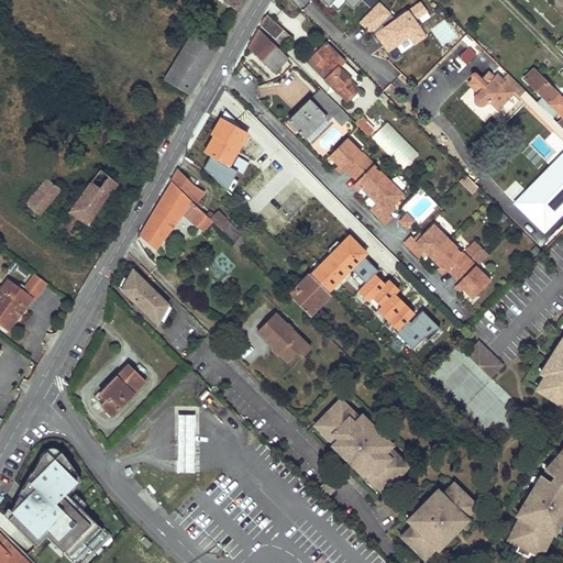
[(184,0),(176,0),(172,7),(176,11),(184,0)]
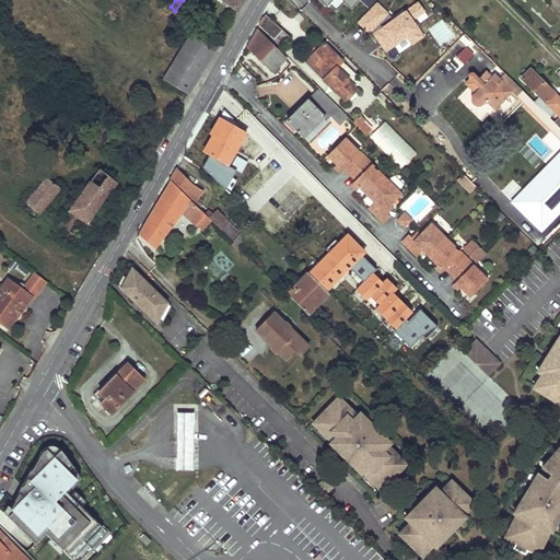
[(222,0),(238,11),(244,0),(222,0)]
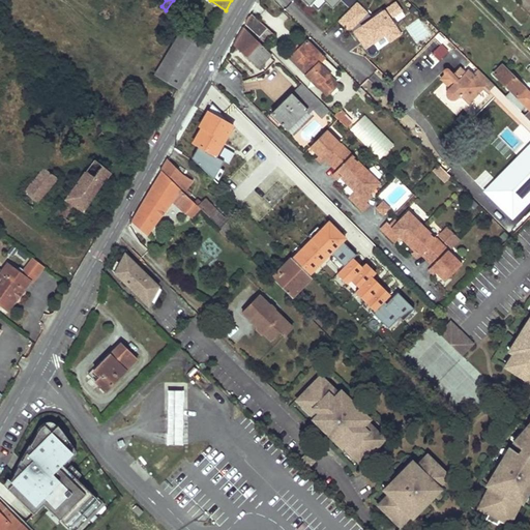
[(302,0),(308,5),(311,3),(318,10),(325,2),(332,8),(340,0),(302,0)]
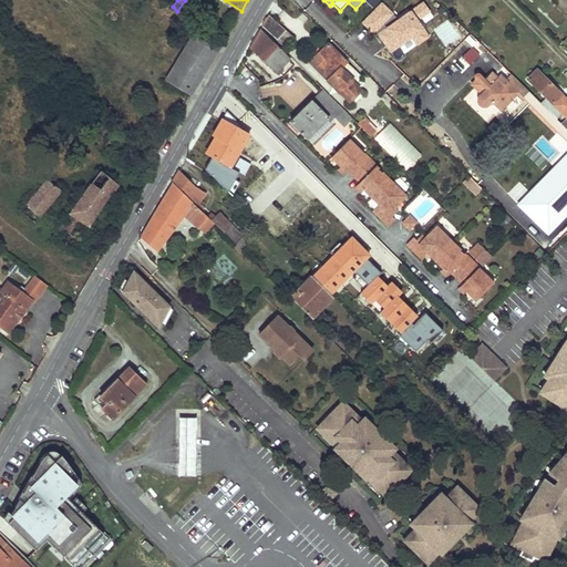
[(517,0),(529,11),(534,7),(526,0),(517,0)]
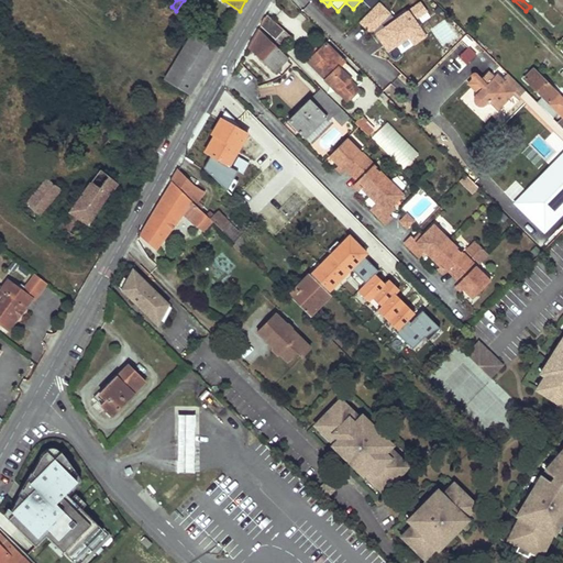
[(378,3),(360,22),(371,33),(373,31),(382,39),(378,41),(388,52),(420,29),(414,20),(427,11),(420,2),(396,20),(378,3)]
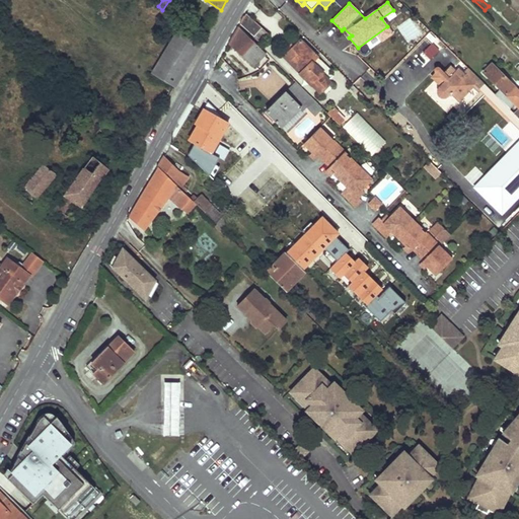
[(269,34),(246,14),(240,24),(253,36),(253,38),(261,44),(269,34)]
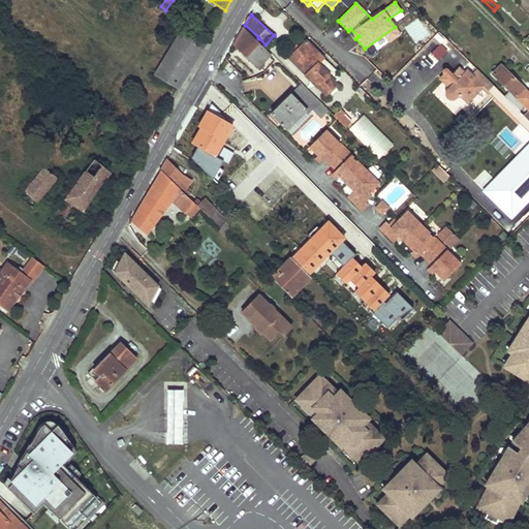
[(211,24),(205,34),(210,37),(215,27),(211,24)]
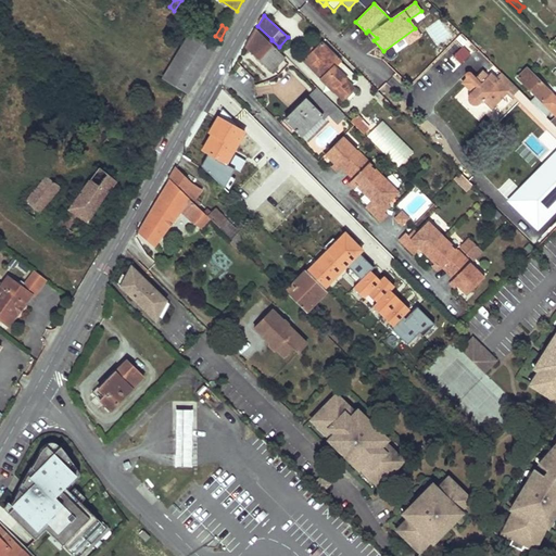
[(175,48),(180,39),(185,41),(190,32),(180,26),(169,45),(175,48)]
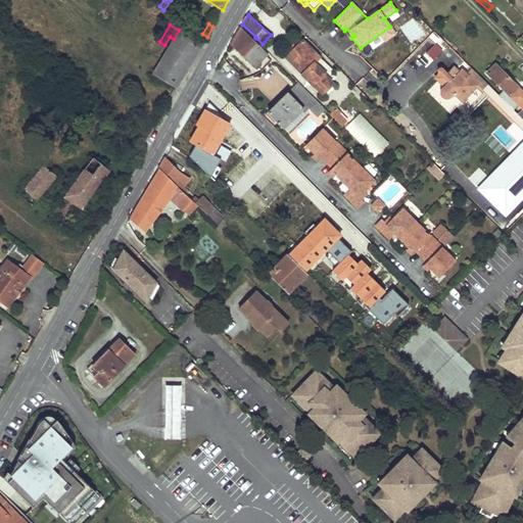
[(268,54),(240,27),(230,45),(255,67),(256,65),(259,68),(262,65),(259,63),(268,54)]
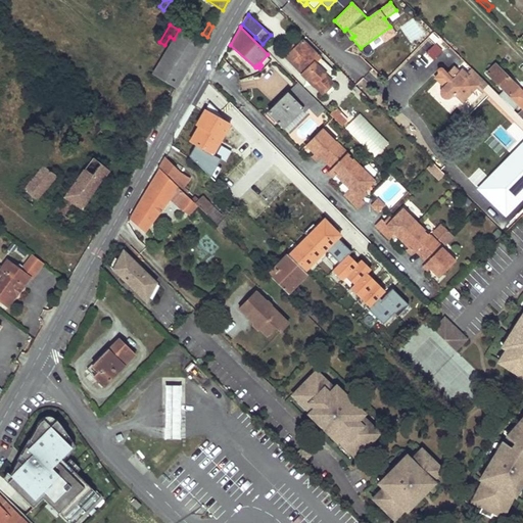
[(390,27),(379,35),(384,42),(395,34),(390,27)]
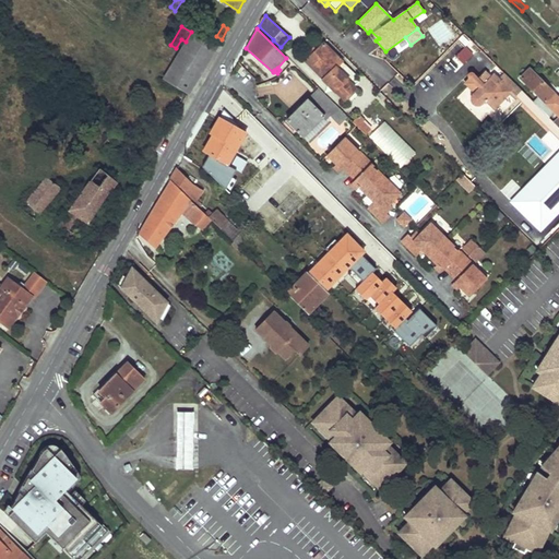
[(368,33),(376,40),(379,38),(370,31),(368,33)]
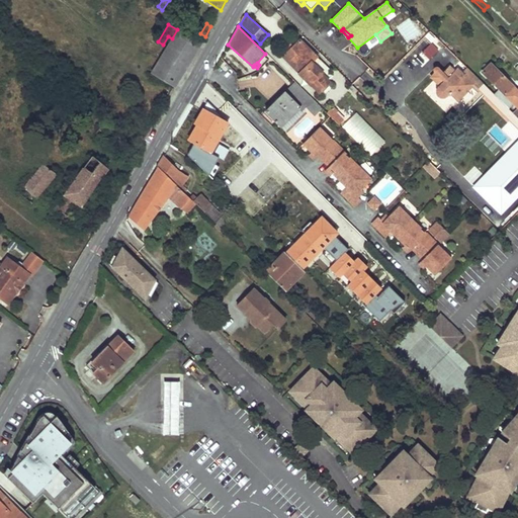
[(153,59),(149,65),(146,71),(176,88),(201,42),(177,29),(172,38),(158,62),(153,59)]
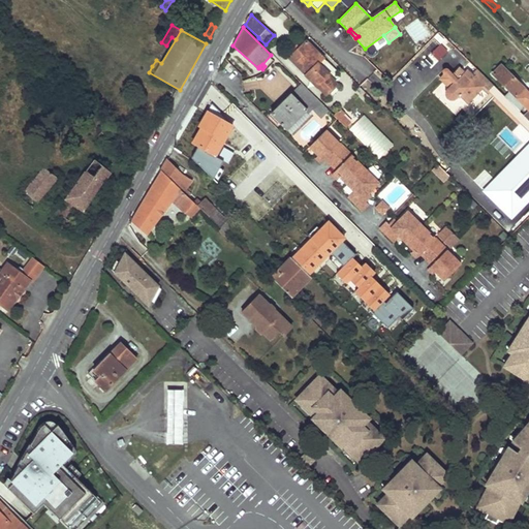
[(201,40),(206,43),(210,37),(205,34),(201,40)]
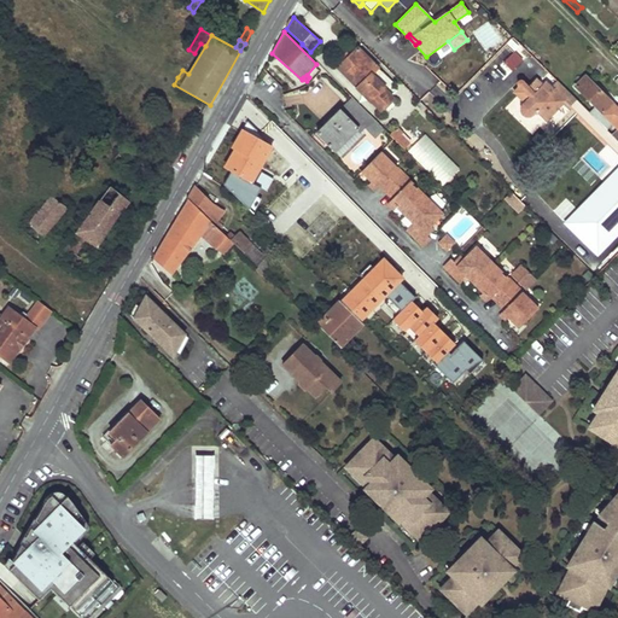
[(378,68),(357,48),(338,68),(357,88),(356,89),(369,103),(371,101),(380,111),(394,98),(383,88),(384,87),(372,74),(378,68)]
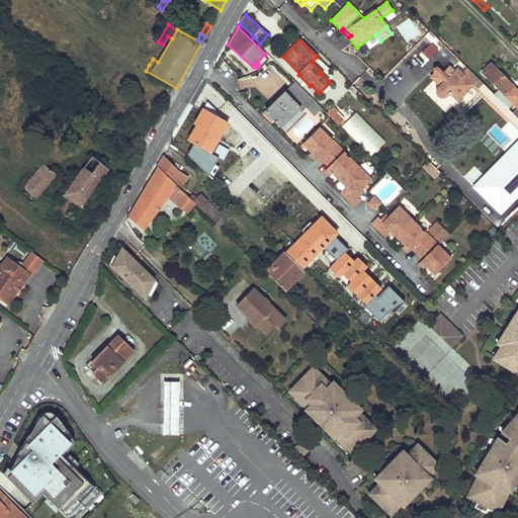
[(513,87),(491,65),(483,73),(500,91),(495,96),(500,101),(513,87)]
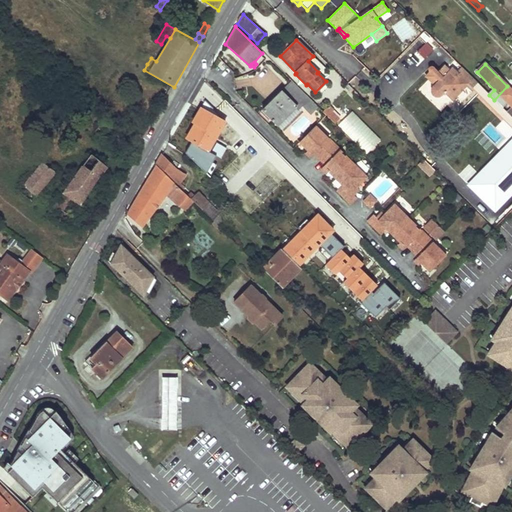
[(437,73),(442,78),(448,71),(443,66),(437,72),(437,73)]
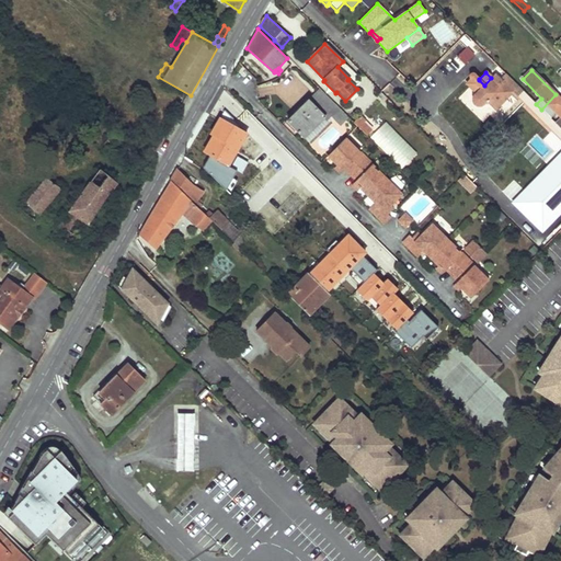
[(506,75),(501,81),(494,75),(491,78),(484,86),(479,80),(479,79),(474,73),(473,73),(472,73),(471,73),(470,73),(470,75),(469,76),(469,77),(470,78),(466,83),(476,93),(473,95),(472,98),(472,101),(473,104),(477,106),(480,106),(485,102),(495,111),(513,93),(551,133),(553,130),(560,136),(560,134),(560,128),(556,124),(550,118),(541,110),(536,104),(506,75)]
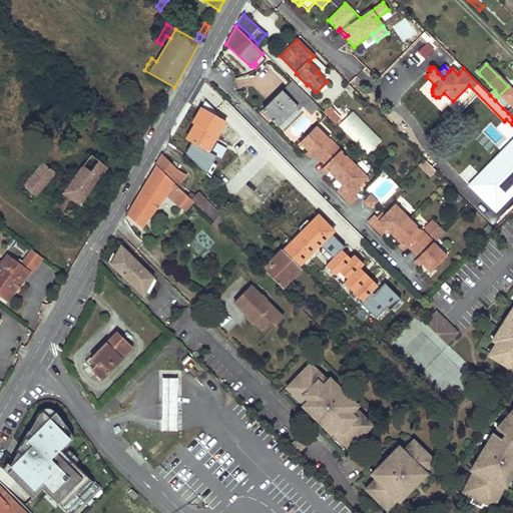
[(235,78),(238,88),(250,84),(247,75),(235,78)]
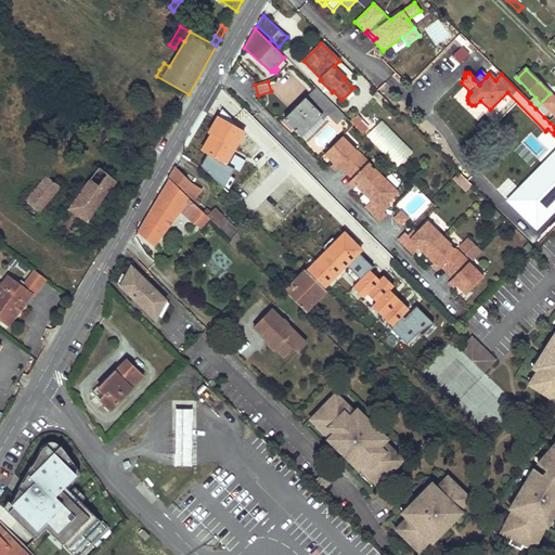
[(346,117),(317,88),(284,120),(301,137),(321,117),(323,120),(327,115),(330,117),(337,125),(346,117)]
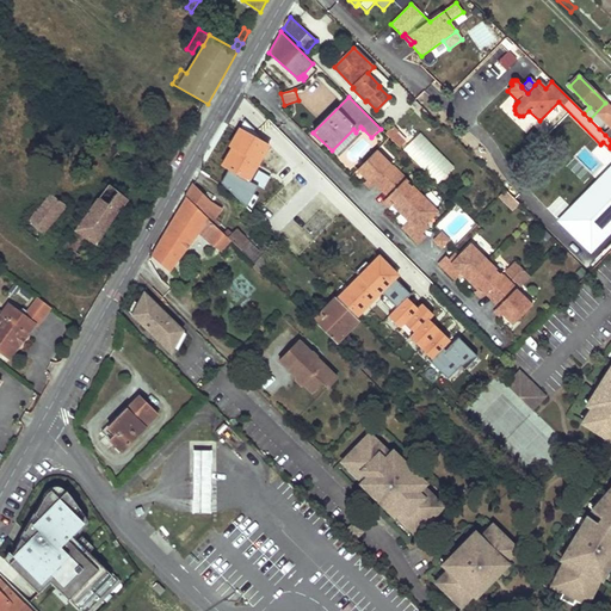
[(599,129),(605,122),(610,129),(610,128),(610,107),(610,109),(605,103),(590,119),(599,129)]
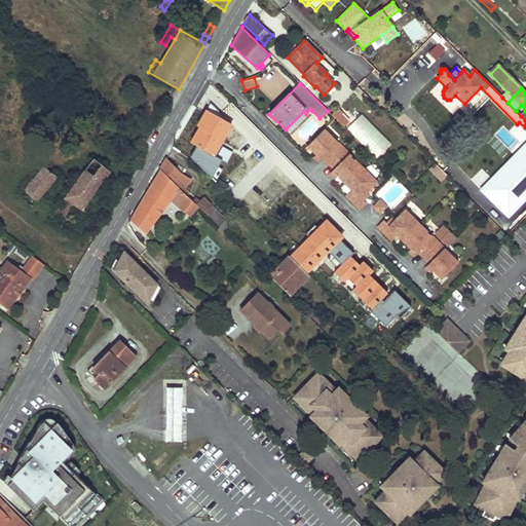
[(75,103),(71,109),(81,116),(85,110),(75,103)]
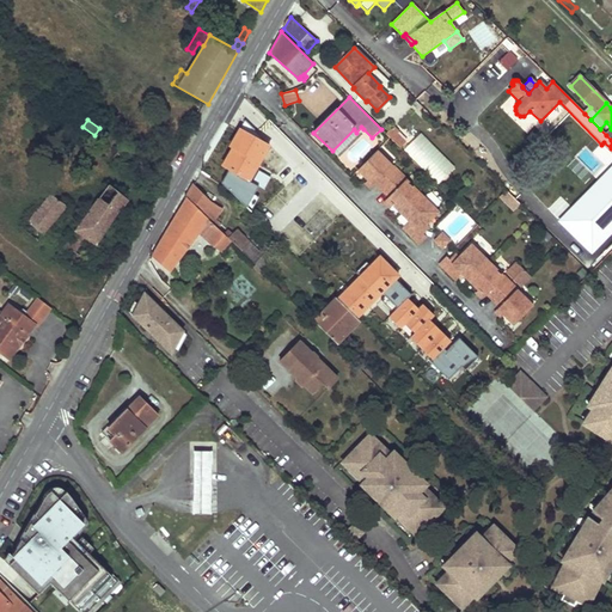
[(95,135),(83,127),(80,130),(92,139),(95,135)]
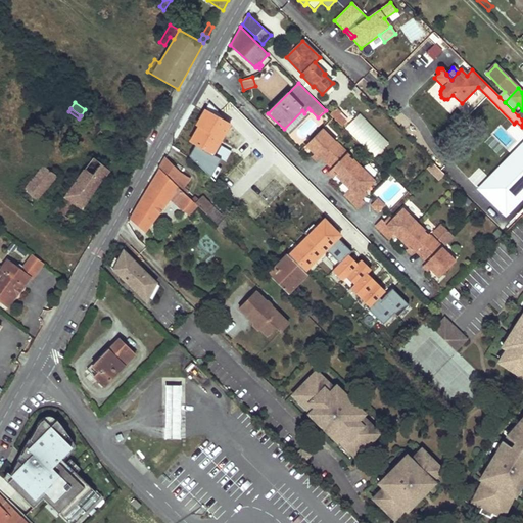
[(284,129),(288,133),(311,110),(308,108),(304,113),(302,110),(284,129)]
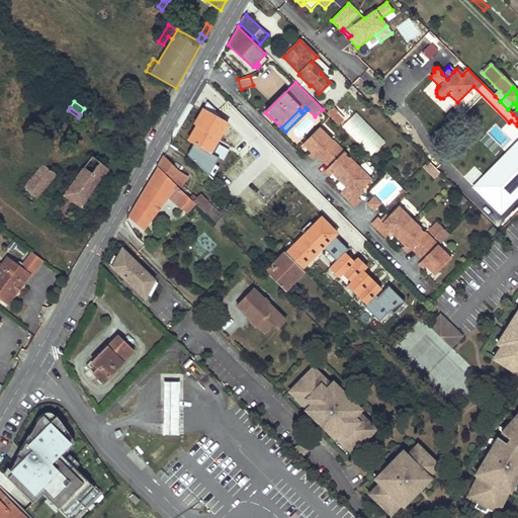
[(331,109),(327,113),(339,125),(343,120),(336,113),(334,111),(335,109),(334,107),(332,109),(331,109)]
